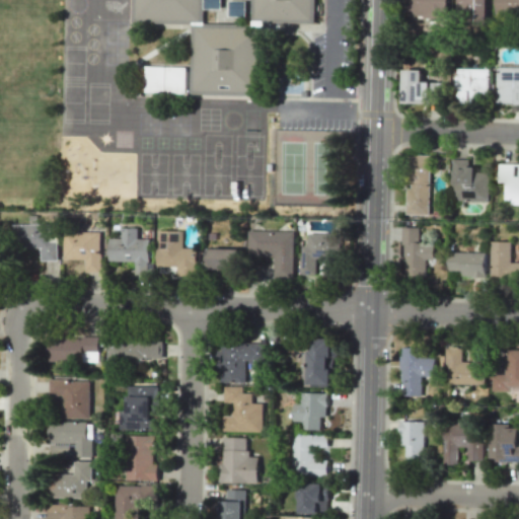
[(191,93),(263,95),(265,22),(315,23),(315,0),(133,0),(133,22),(192,23),(191,93)]
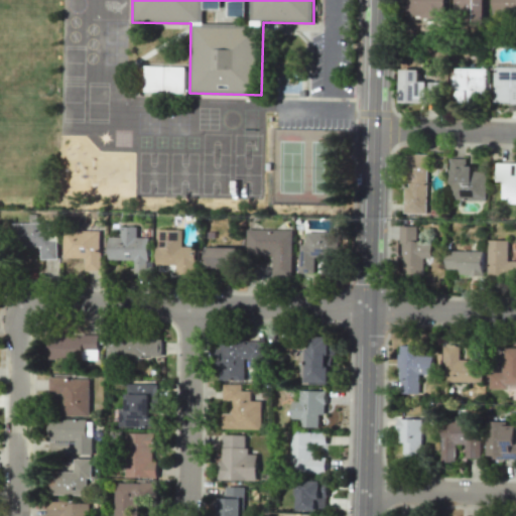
[(407,0),(407,16),(446,17),(446,0),(407,0)]
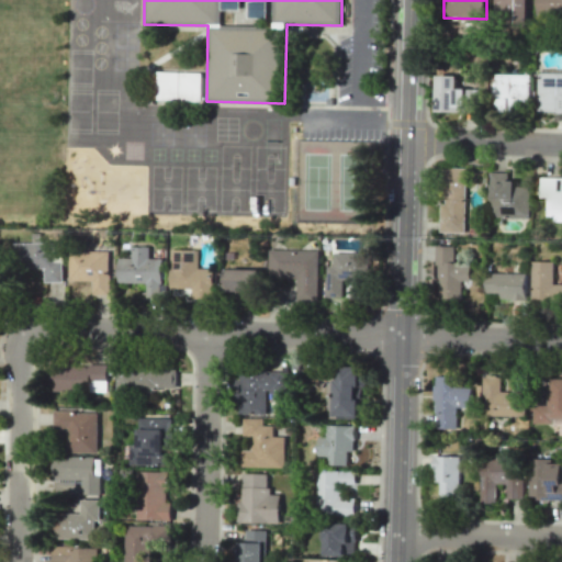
[(493,0),(494,15),(503,17),(503,24),(529,24),(529,0),(493,0)]
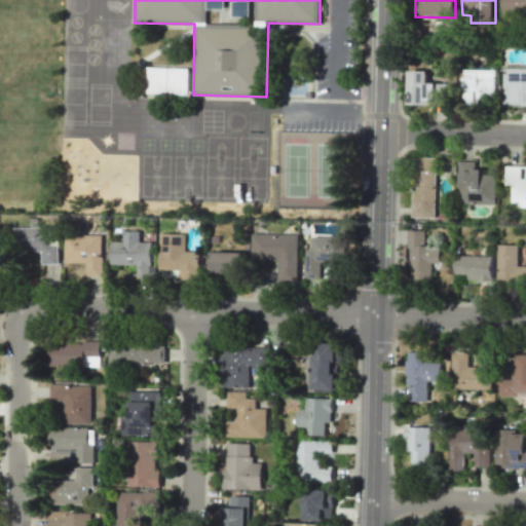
[(525,0),(503,0),(503,14),(525,14),(525,0)]
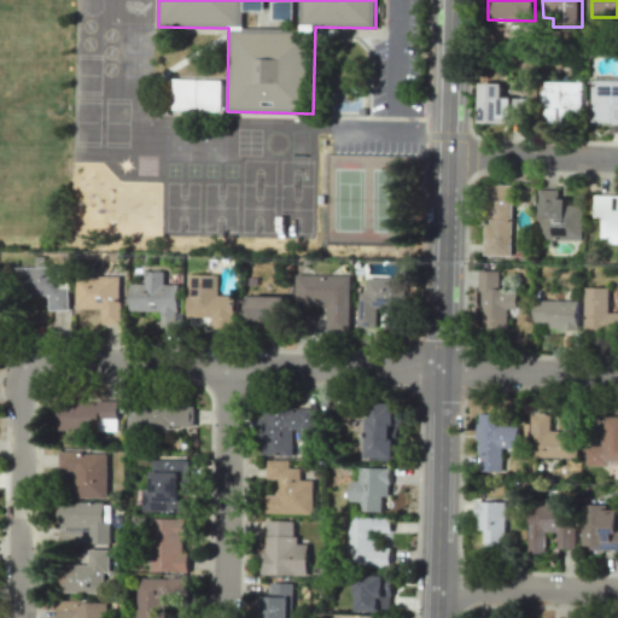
[(592,123),(617,123),(617,77),(592,79),(592,123)]
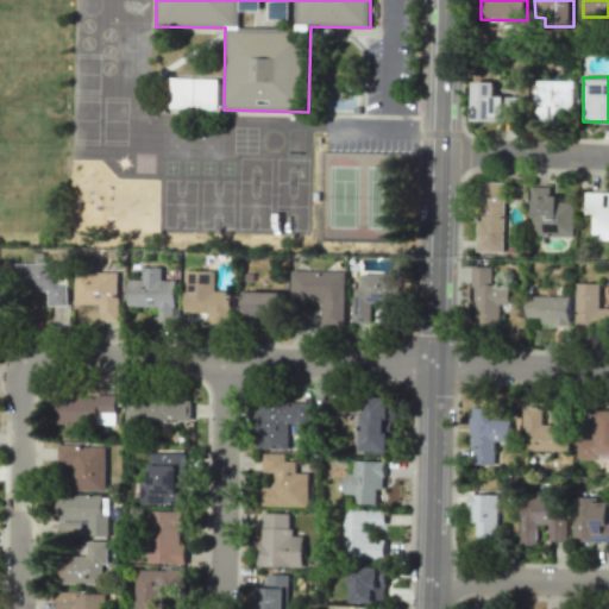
[(173,77),(171,107),(195,108),(196,79),(173,77)]
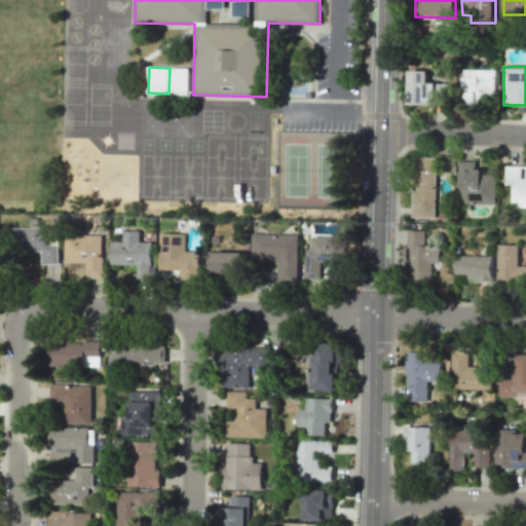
[(171,67),(170,94),(190,95),(191,68),(171,67)]
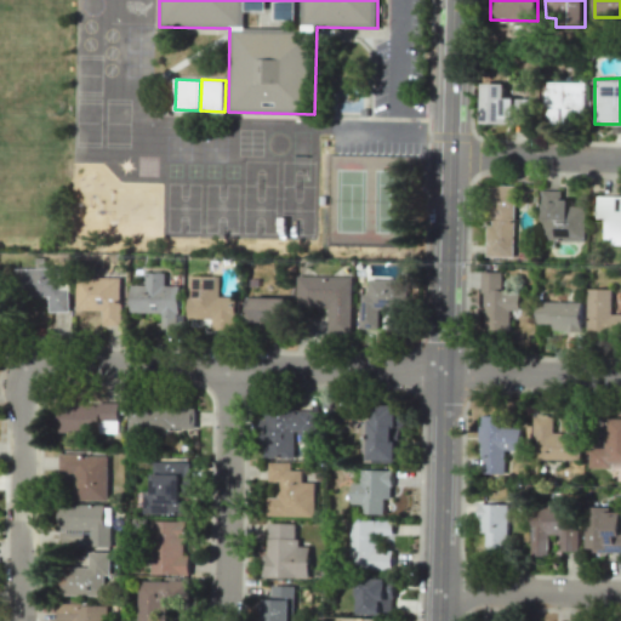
[(543,123),(585,124),(586,83),(545,81),(543,123)]
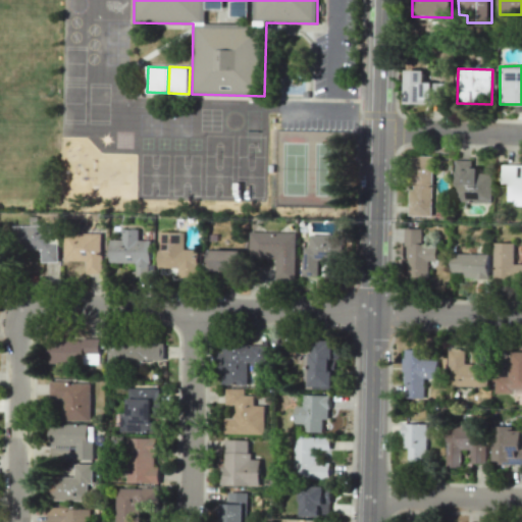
[(424,70),(407,69),(406,104),(442,104),(442,83),(424,83),(424,70)]
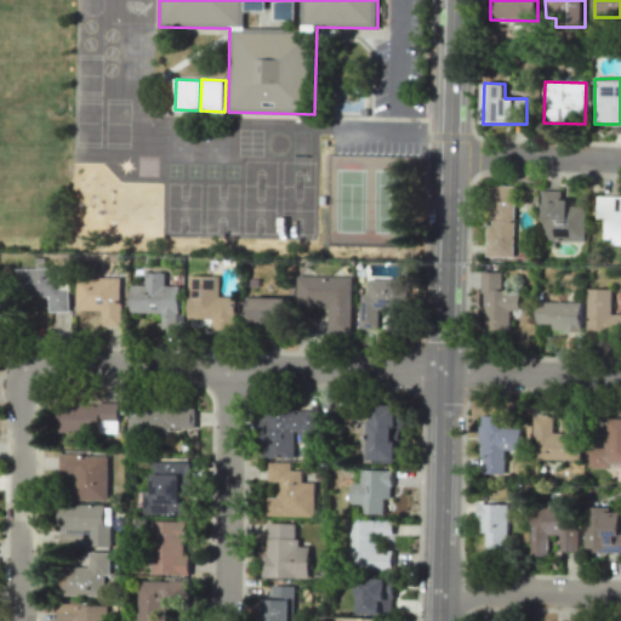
[(514,257),(516,186),(491,186),(491,226),(488,226),(486,256),(514,257)]
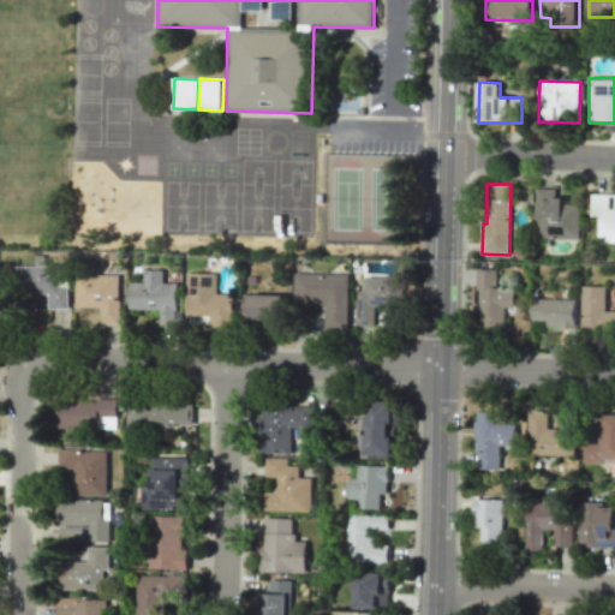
[(556,189),(538,189),(537,238),(580,239),(580,202),(556,201),(556,189)]
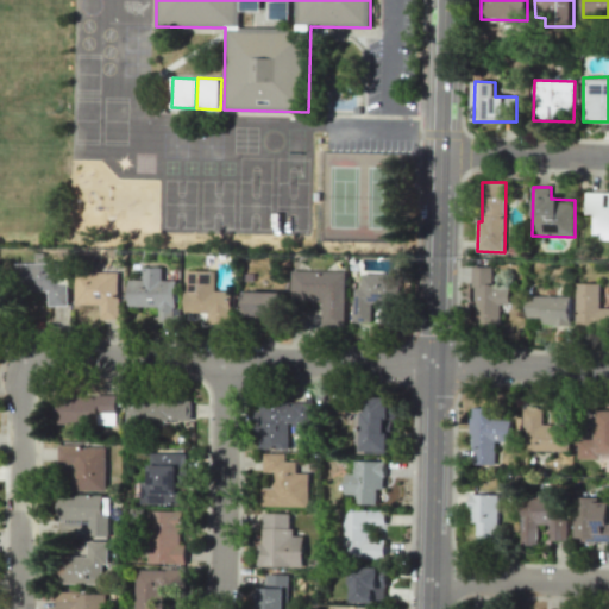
[(592,240),(608,239),(608,206),(604,206),(604,193),(586,193),(585,215),(594,215),(592,240)]
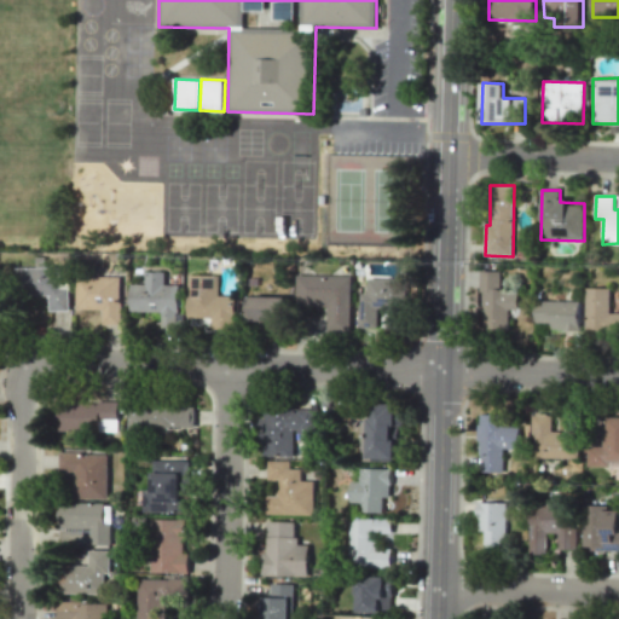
[(48,311),(68,311),(68,288),(59,289),(59,267),(17,268),(18,296),(47,295),(48,311)]
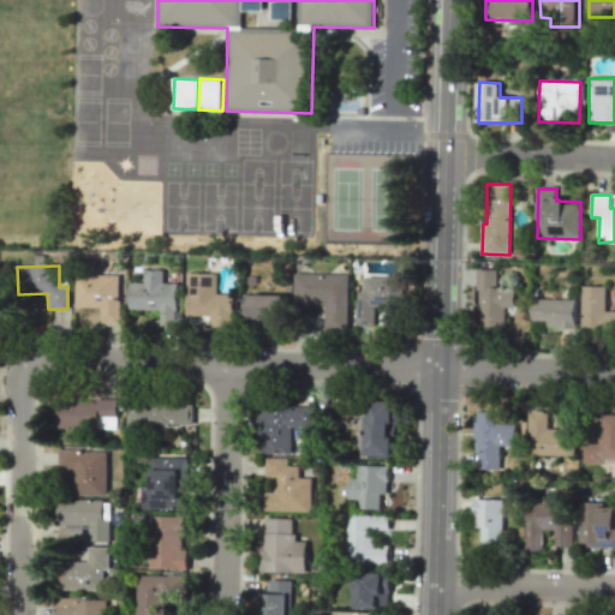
[(163,269),(143,270),(143,282),(129,282),(129,310),(160,310),(160,324),(179,324),(178,282),(163,282),(163,269)]
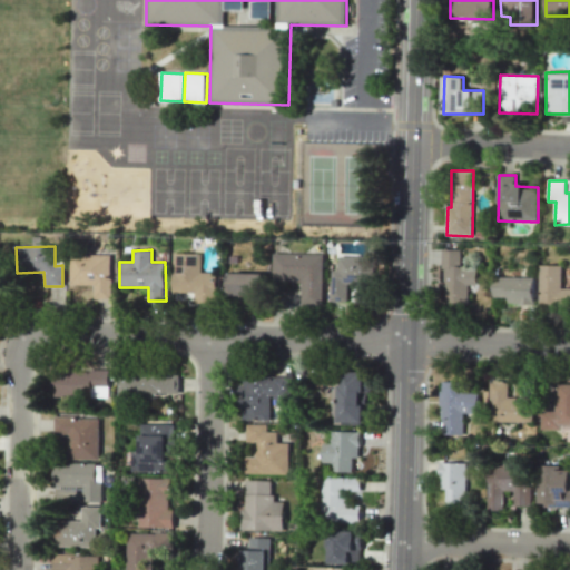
[(461,249),(444,249),(444,303),(469,304),(469,285),(478,285),(478,267),(461,267),(461,249)]
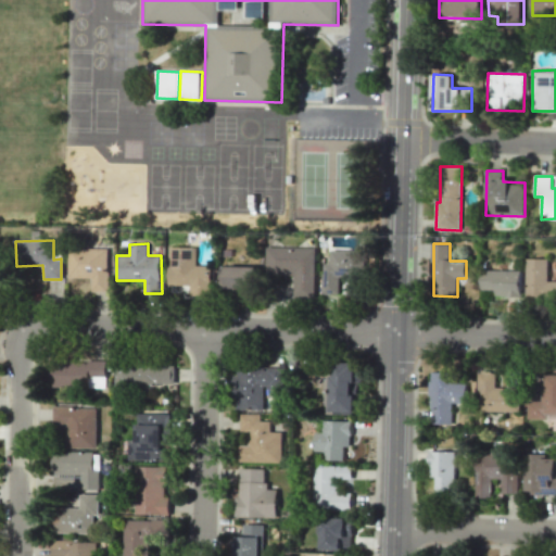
[(315,248),(265,247),(265,275),(293,275),(293,297),(314,297),(315,248)]
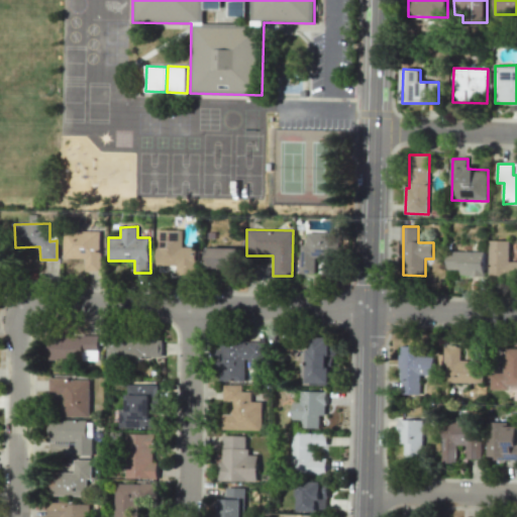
[(99,271),(100,231),(63,230),(63,257),(84,259),(84,271),(99,271)]
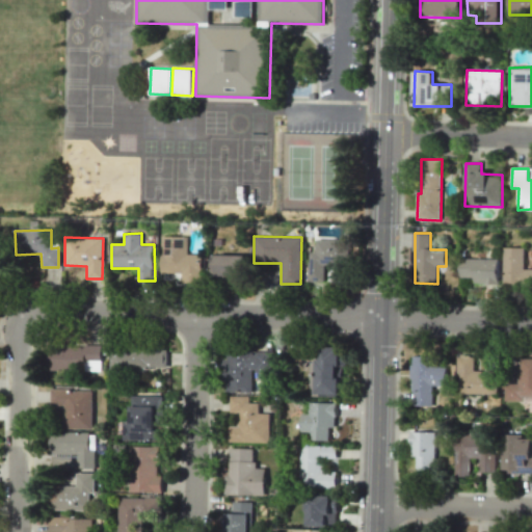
[(188,237),(163,237),(163,272),(181,272),(181,283),(201,283),(202,255),(187,254),(188,237)]
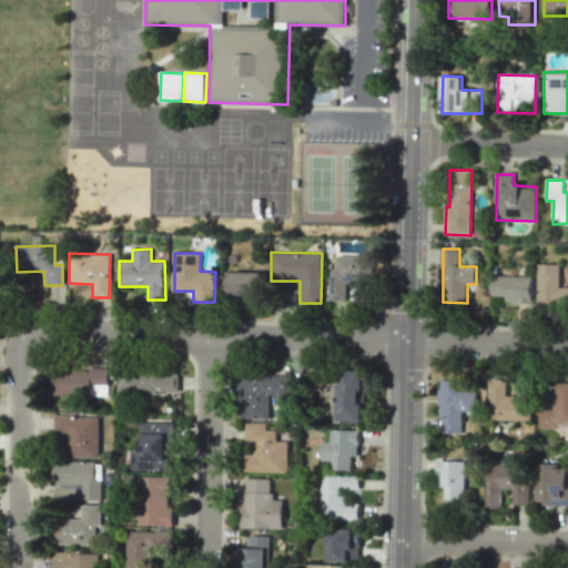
[(373,284),(373,256),(337,255),(336,270),(330,270),(330,300),(345,301),(345,283),(353,283),(373,284)]
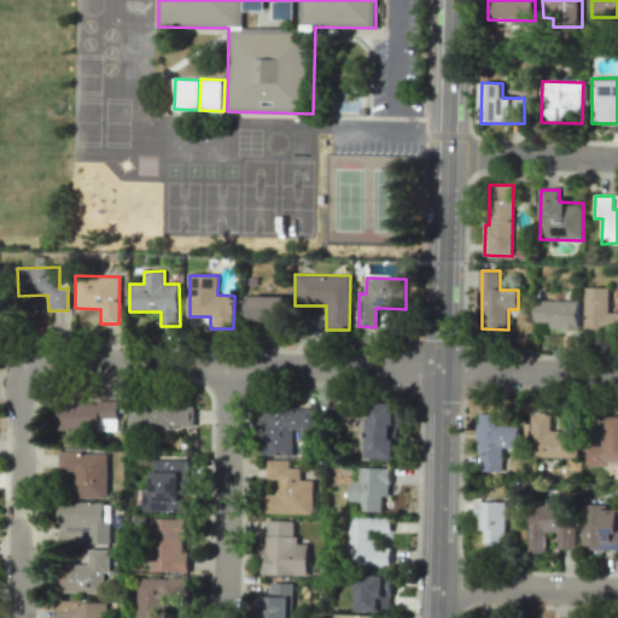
[(586,334),(617,334),(617,313),(610,313),(611,287),(587,286),(586,334)]
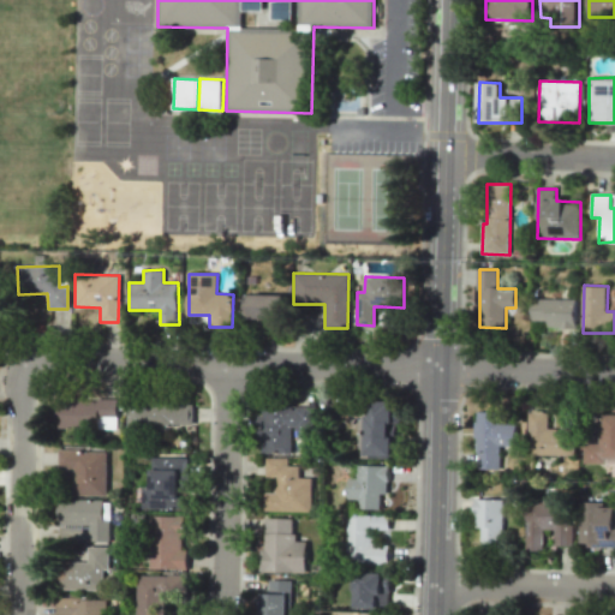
[(243,322),(284,323),(285,296),(244,294),(243,322)]
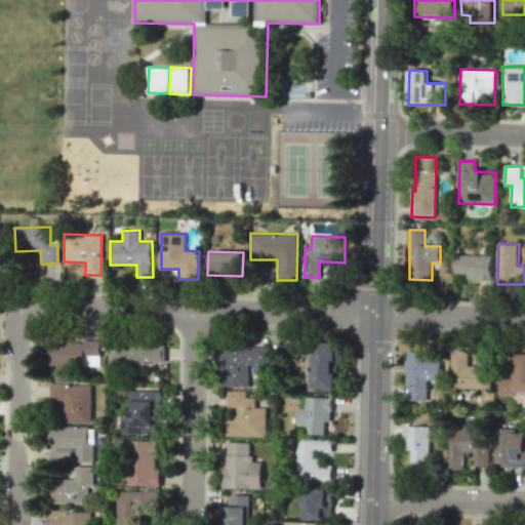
[(493,255),(455,255),(455,274),(468,274),(468,279),(493,280),(493,255)]
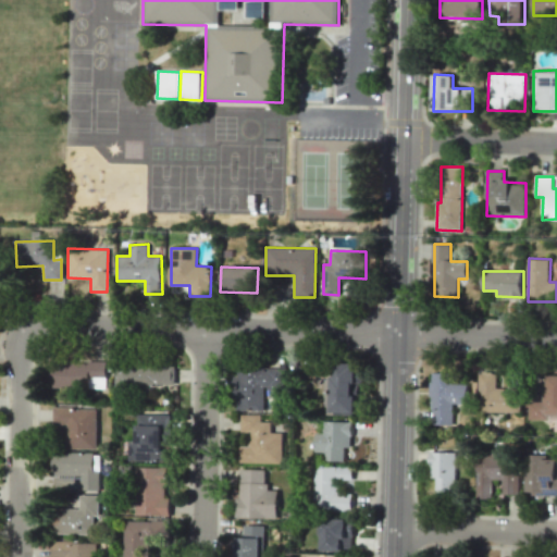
[(50,386),(98,387),(98,378),(106,379),(107,361),(51,360),(50,386)]
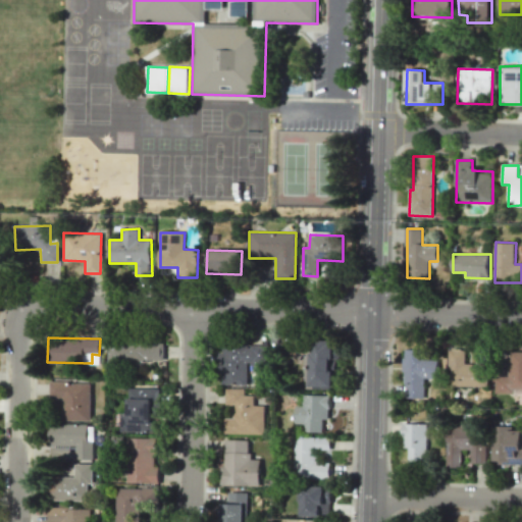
[(144,365),(144,360),(163,361),(163,342),(107,340),(107,364),(144,365)]
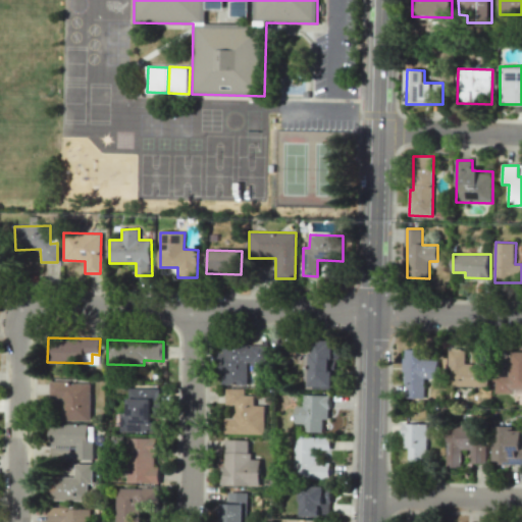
[(335,387),(340,342),(314,340),(309,385),(335,387)]
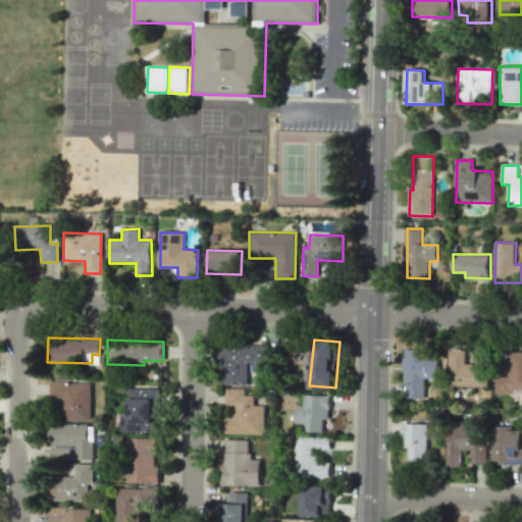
[(248,384),(248,366),(269,366),(269,345),(221,345),(221,384),(248,384)]
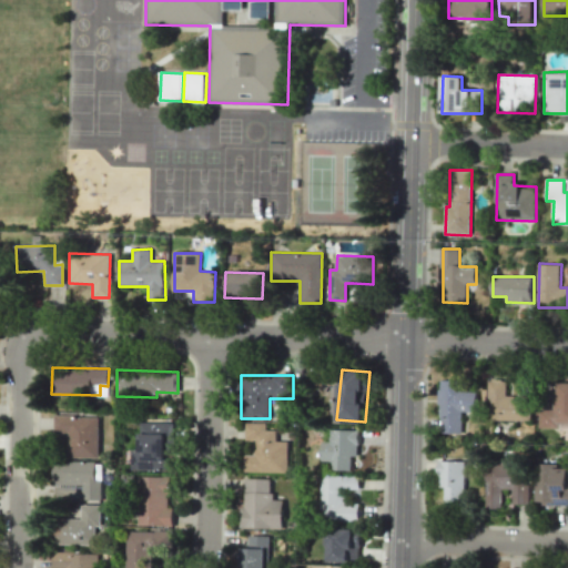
[(531,421),(530,395),(507,396),(507,379),(489,381),(490,421),(531,421)]
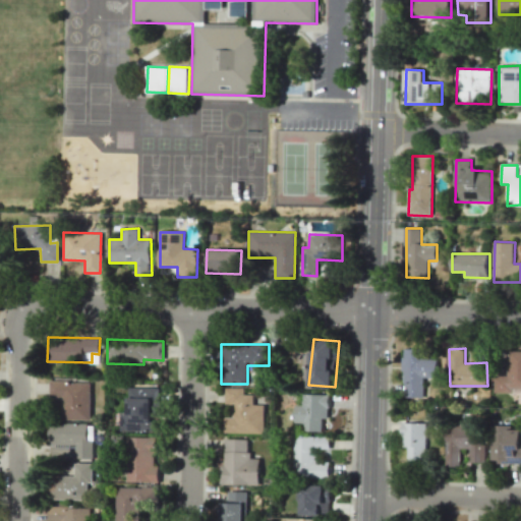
[(520,350),(510,351),(510,375),(495,375),(495,392),(520,392),(520,350)]
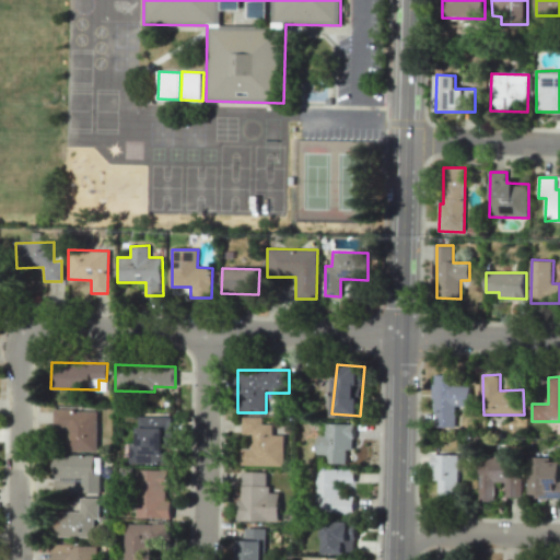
[(456,427),(456,407),(470,407),(470,377),(433,377),(434,428),(456,427)]
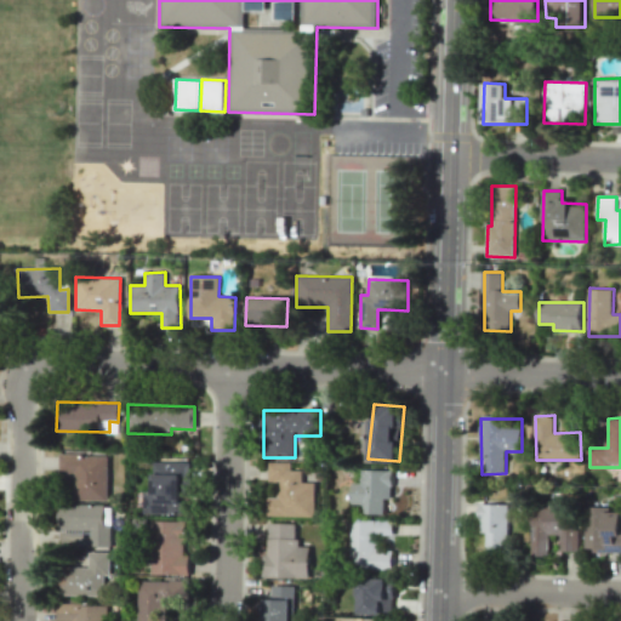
[(58,454),(107,454),(106,502),(73,502),(73,473),(58,473),(58,454)]
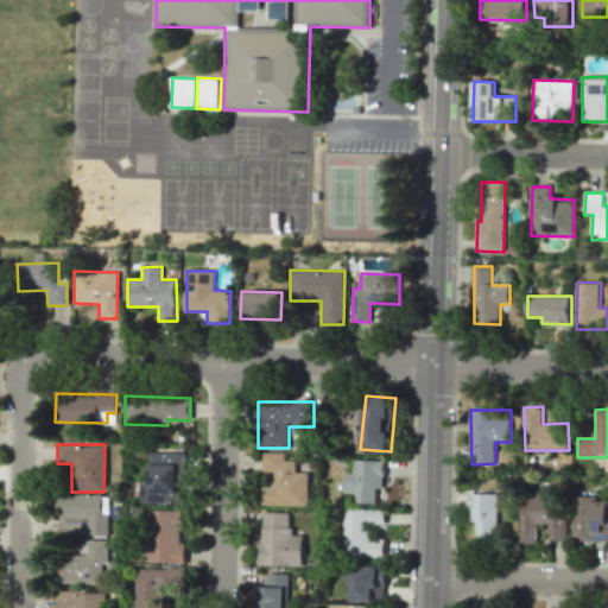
[(187,453),(150,451),(149,480),(139,480),(138,502),(179,504),(179,486),(187,486),(187,453)]
